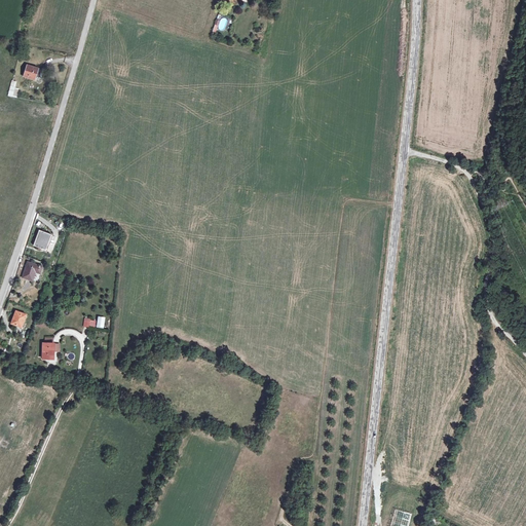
[(28,66),(25,77),(35,80),(39,69),(28,66)]
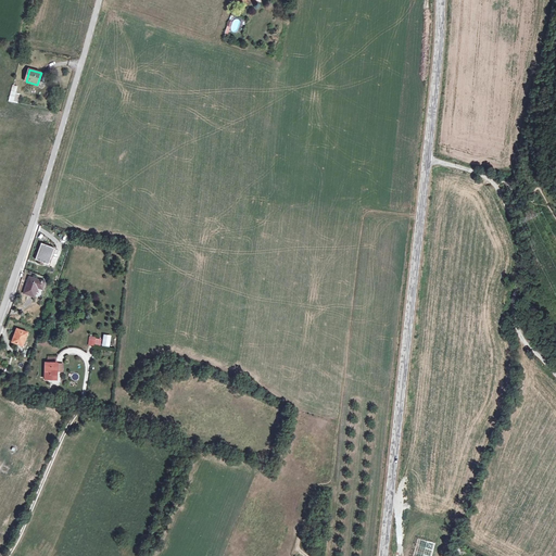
[(13,86),(9,101),(14,102),(19,87),(13,86)]
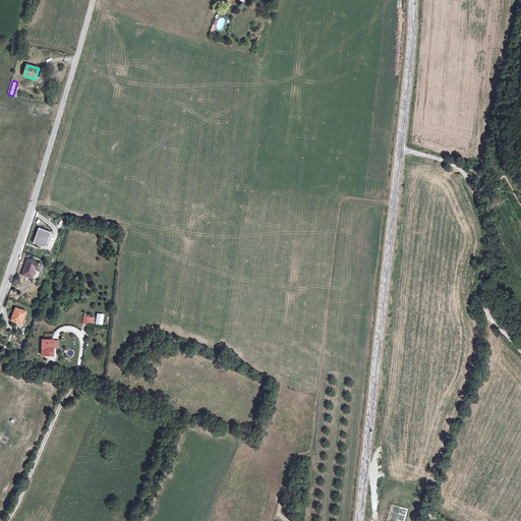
[(40,229),(35,243),(46,247),(51,233),(40,229)]
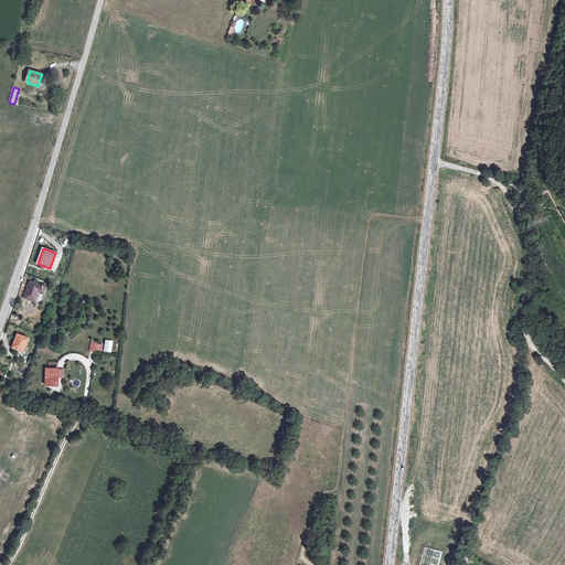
[(31,281),(24,298),(35,301),(39,292),(43,294),(45,287),(31,281)]
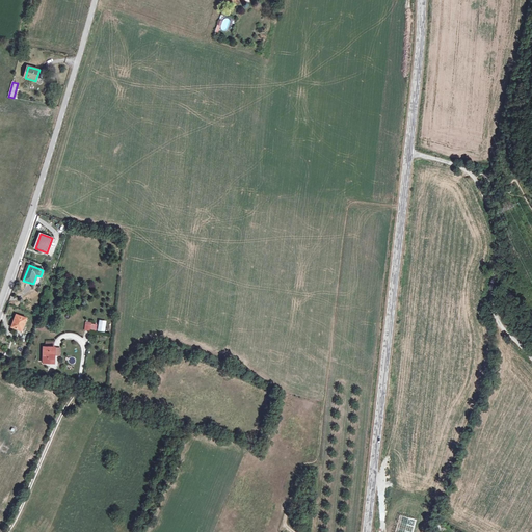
[(18,319),(15,327),(23,330),(27,318),(17,315),(16,319),(18,319)]
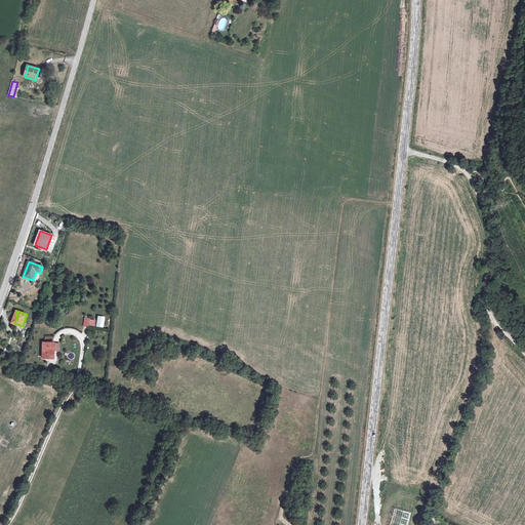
[(44,342),(43,358),(54,358),(54,351),(54,344),(53,344),(46,342),(44,342)]
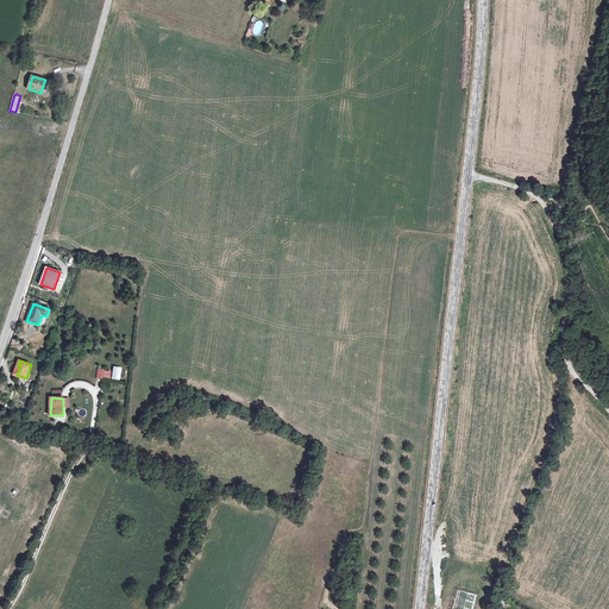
All buildings are outlined.
